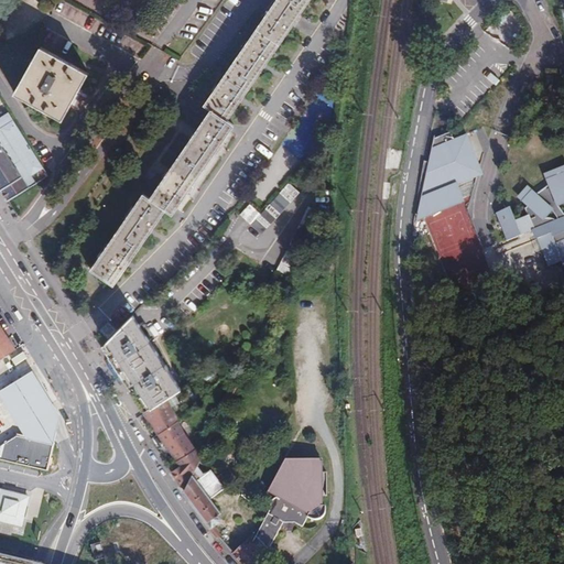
[(144,195),(93,270),(115,286),(167,210),(175,216),(236,126),(228,121),(311,0),(277,0),(206,105),(213,109),(151,199),(144,195)]
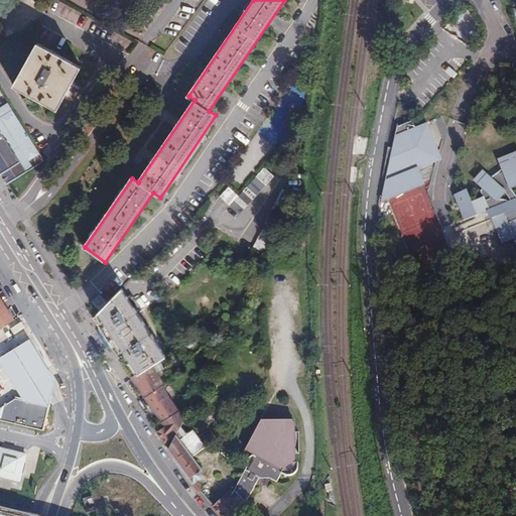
[(38,41),(13,84),(56,110),(83,68),(38,41)]
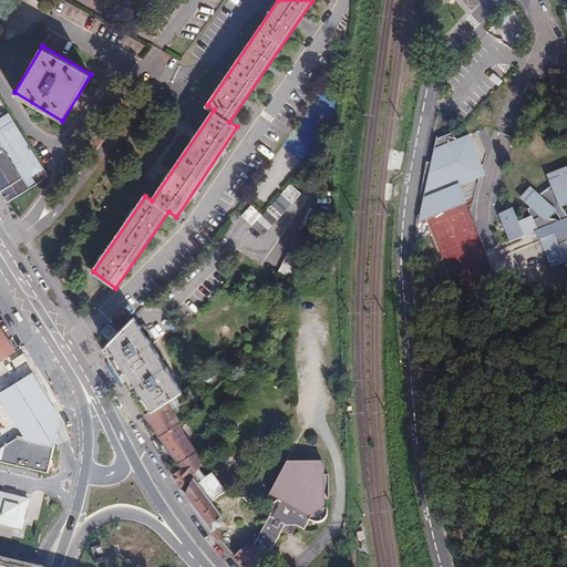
[(0,191),(8,203),(48,177),(8,111),(0,115),(0,191)]
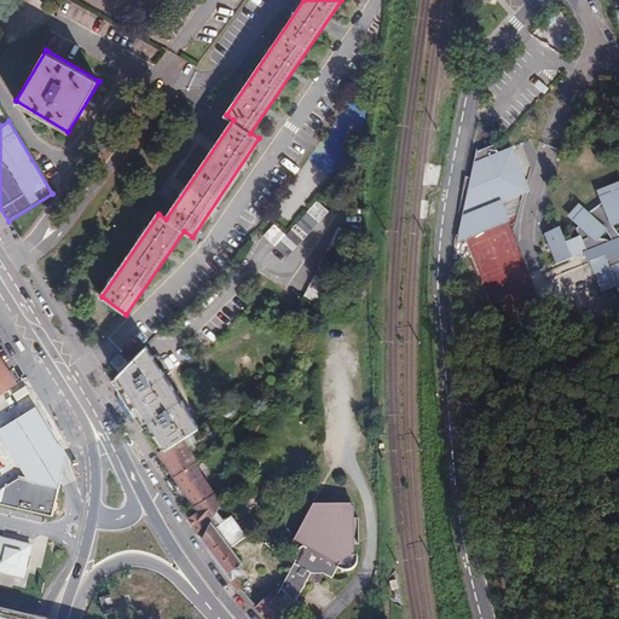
[(472,179),(467,178),(458,219),(492,206),(491,201),(515,190),(512,156),(498,162),(497,155),(496,146),(476,154),(472,179)]
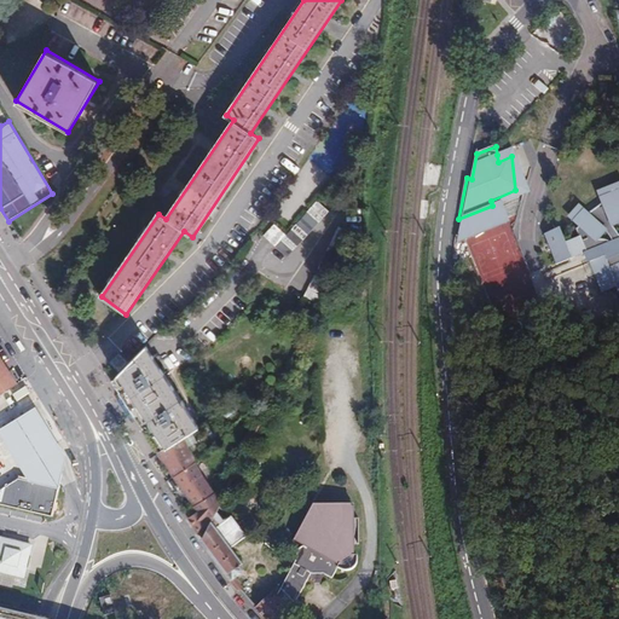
[(513,149),(497,155),(498,162),(512,156),(515,190),(491,201),(492,206),(498,203),(503,201),(504,202),(531,192),(513,149)]
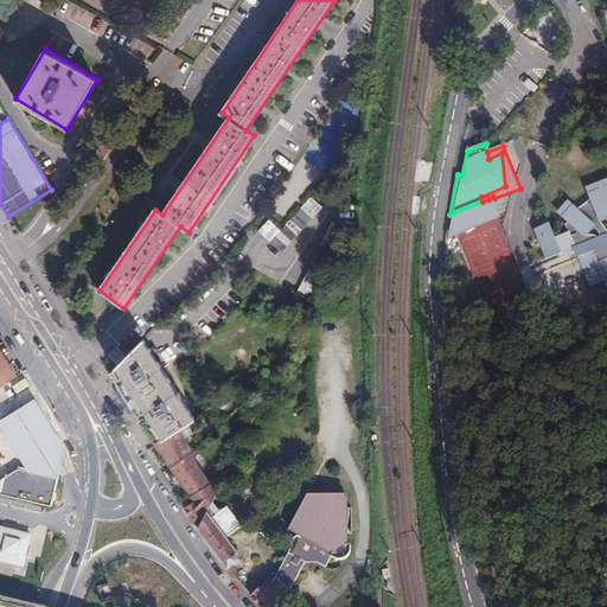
[(554,210),(567,234),(558,235),(549,240),(548,222),(530,231),(543,257),(572,255),(588,287),(600,281),(606,294),(606,293),(606,180),(606,178),(583,189),(585,209),(582,205),(570,211),(567,203),(554,210)]
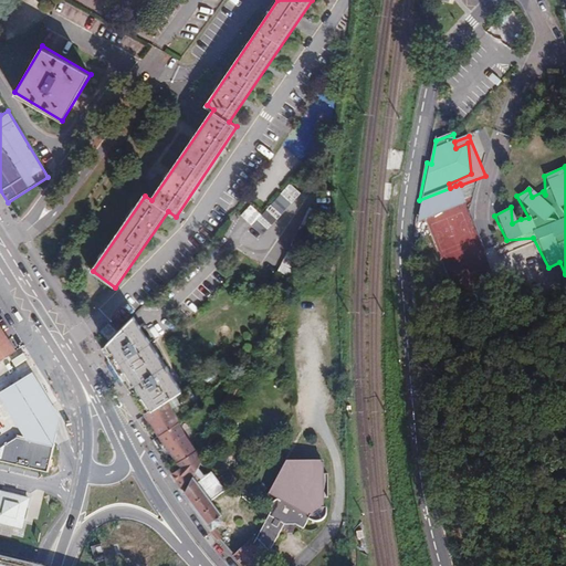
[(302,195),(291,185),(263,215),(253,206),(243,216),(264,234),(302,195)]
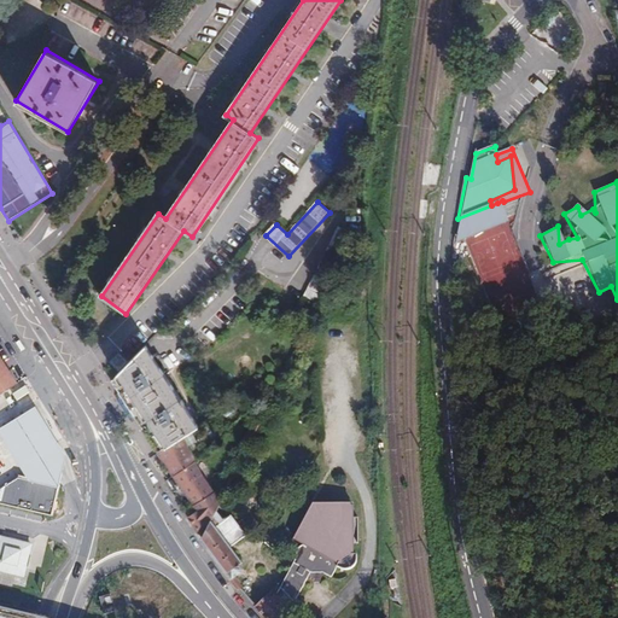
[(458,219),(456,235),(459,234),(459,243),(511,221),(505,205),(500,208),(497,203),(491,205),(458,219)]
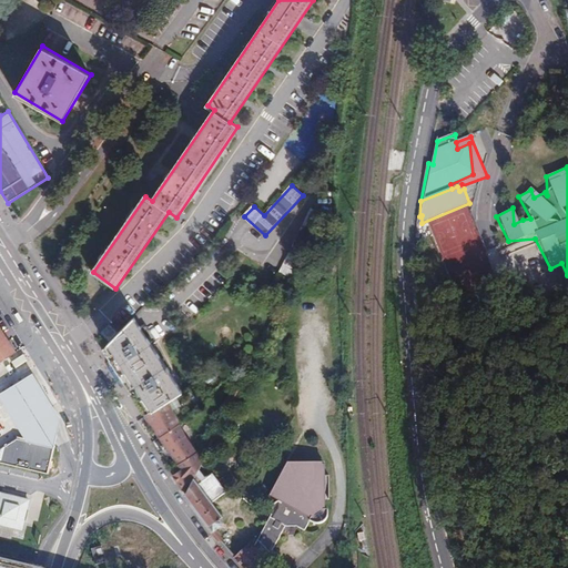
[(292,276),(324,213),(312,208),(279,271),(292,276)]
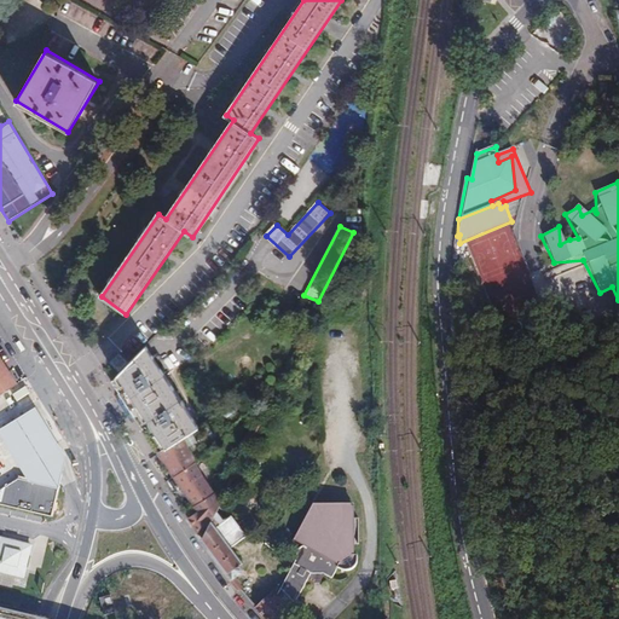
[(566,331),(548,333),(548,341),(566,340),(566,331)]
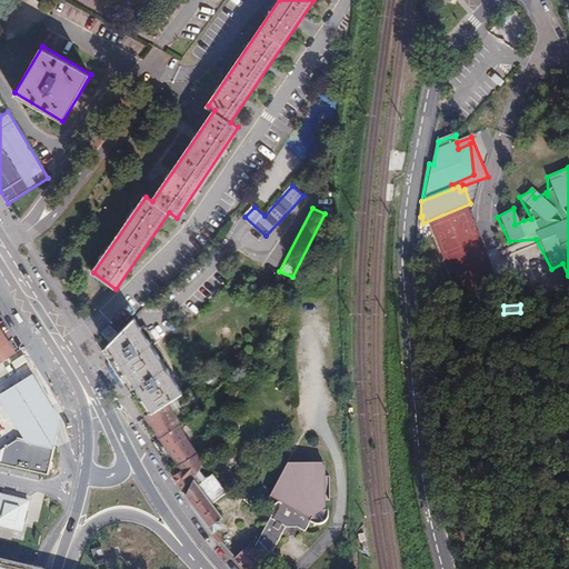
[(166,403),(182,392),(138,323),(135,319),(102,350),(106,355),(146,418),(166,403)]
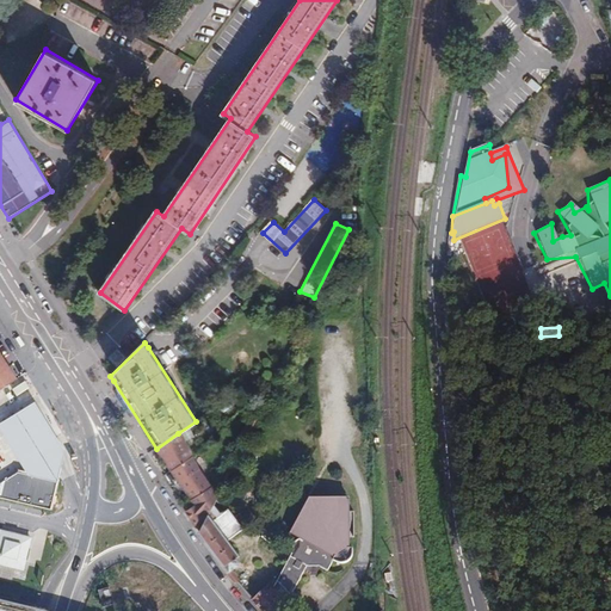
[(118,347),(107,358),(117,366),(127,356),(118,347)]
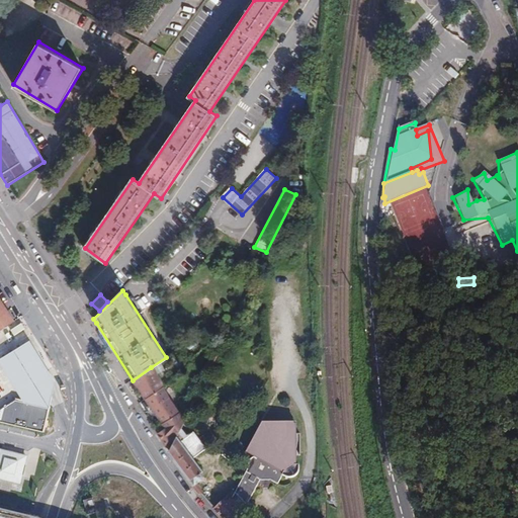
[(0,332),(15,323),(0,297),(0,332)]
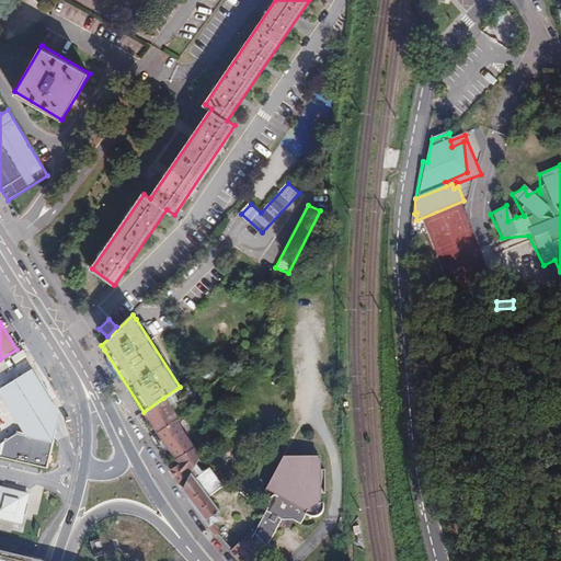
[(59,418),(31,370),(0,389),(0,401),(22,436),(20,437),(52,445),(54,439),(57,428),(59,418)]
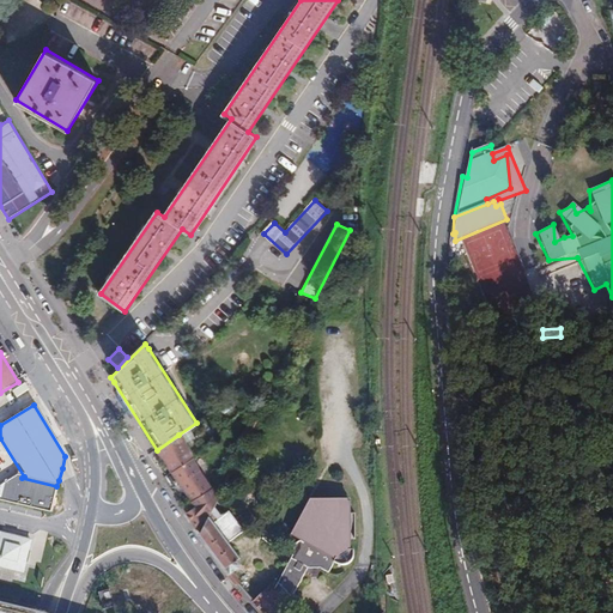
[(173,473),(194,459),(178,435),(157,450),(173,473)]
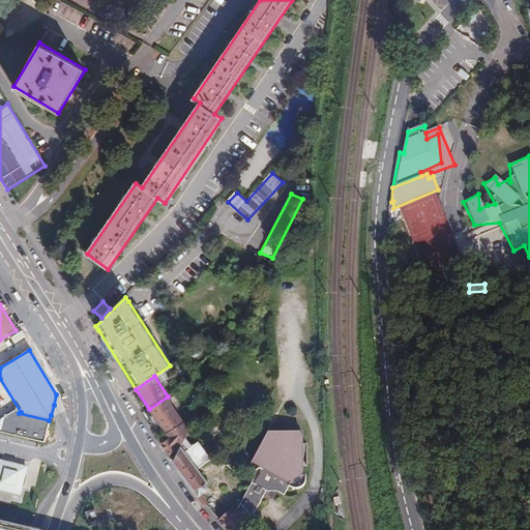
[(181,417),(168,396),(149,409),(165,432),(181,417)]
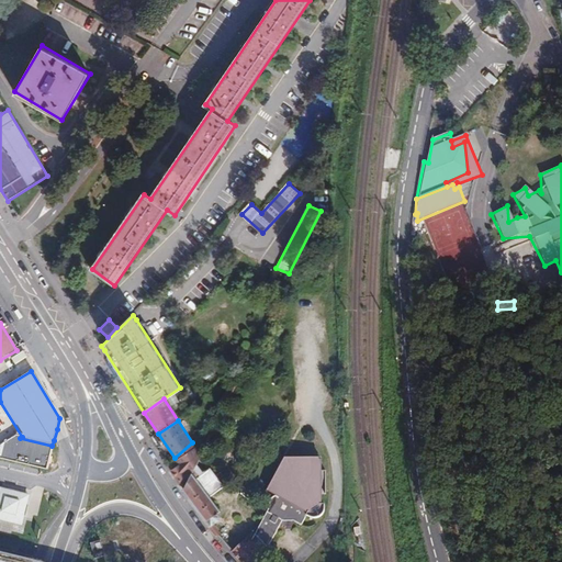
[(13,436),(0,445),(0,462),(45,473),(52,446),(20,438),(13,436)]
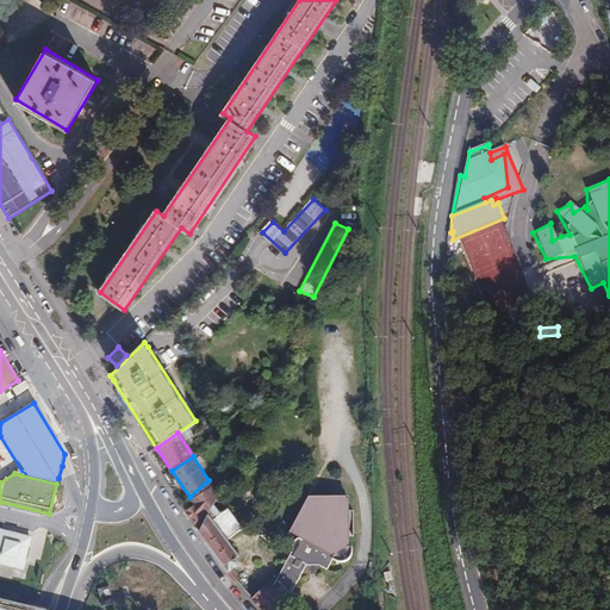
[(212,504),(217,493),(209,480),(190,497),(193,503),(185,510),(194,524),(200,514),(204,518),(212,504)]
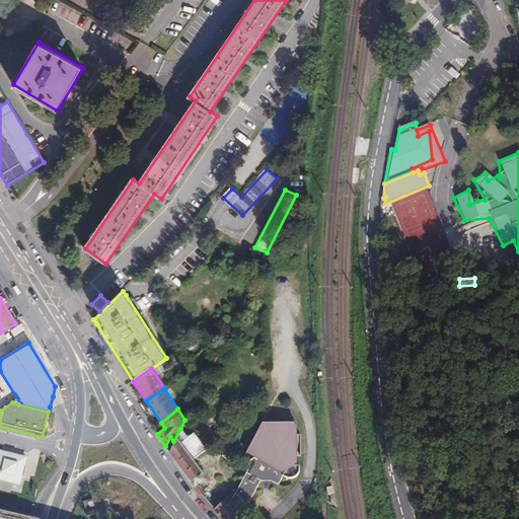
[(267,426),(296,426),(296,424),(264,424),(248,453),(250,454),(267,426)]
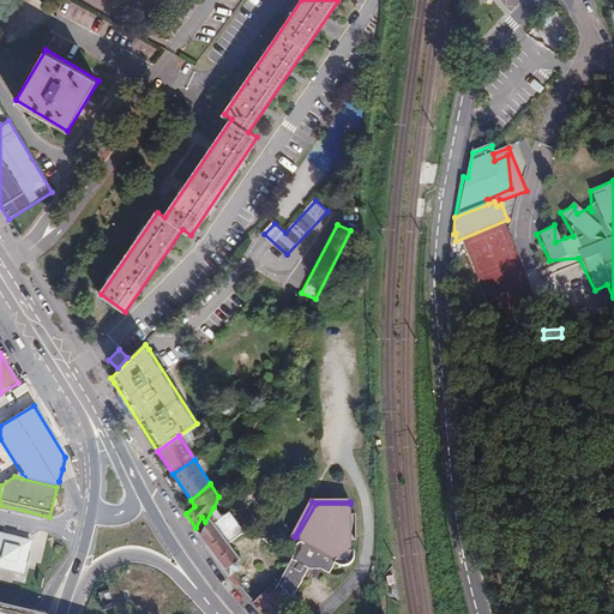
[(350,504),(315,504),(296,537),(302,541),(299,545),(298,546),(295,549),(296,554),(280,584),(277,582),(254,603),(263,613),(283,613),(307,573),(309,569),(323,569),(330,573),(337,564),(341,565),(347,566),(350,565),(353,563),(354,561),(355,559),(355,551),(351,551),(350,504)]
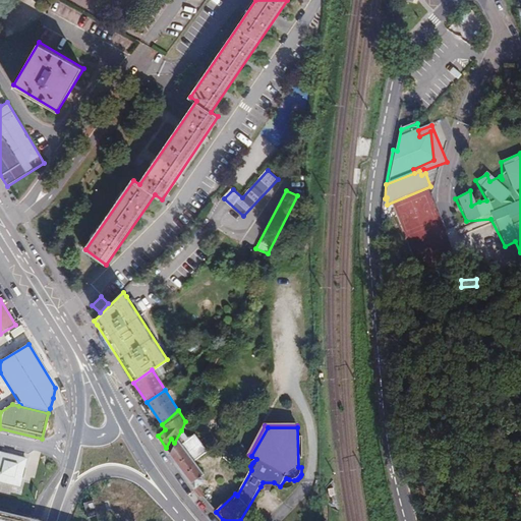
[(169,453),(191,482),(204,473),(193,460),(207,450),(194,432),(187,438),(181,430),(174,443),(169,453)]
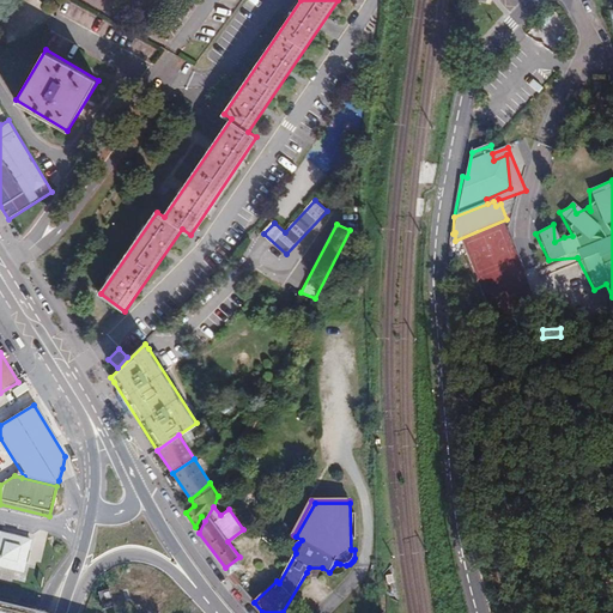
[(32,541),(0,533),(0,566),(25,574),(28,559),(34,562),(36,554),(30,553),(32,541)]
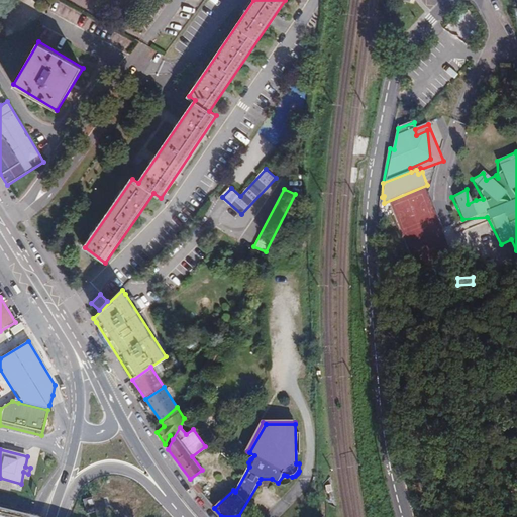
[(261,479),(259,483),(264,485),(264,488),(269,487),(269,485),(272,479),(261,479)]
